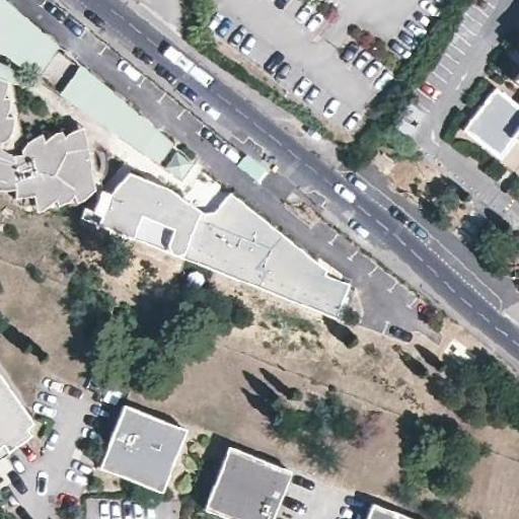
[(44,36),(14,16),(12,18),(2,11),(7,4),(1,0),(0,0),(0,50),(23,67),(26,61),(36,69),(33,74),(60,92),(63,88),(73,95),(70,100),(93,117),(95,114),(105,121),(103,124),(124,139),(139,119),(118,103),(117,104),(106,97),(109,93),(86,77),(84,80),(74,72),(78,67),(52,48),(48,53),(38,46),(44,36)]
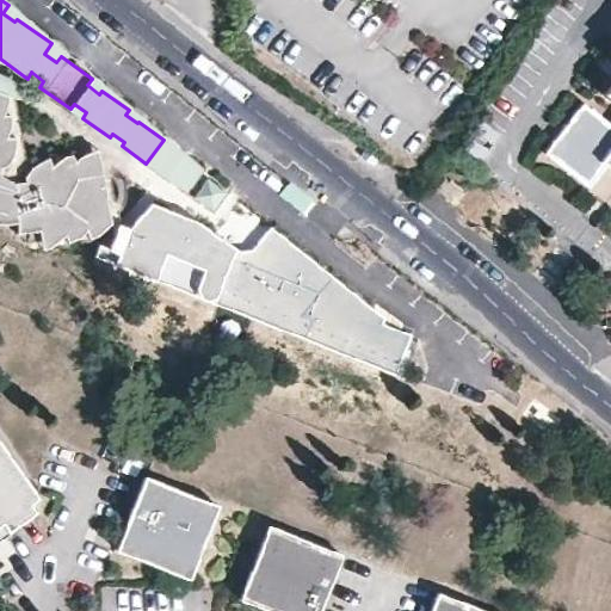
[(610,128),(582,106),(544,155),(587,189),(605,167),(610,172),(610,87),(604,98),(610,105),(610,128)]
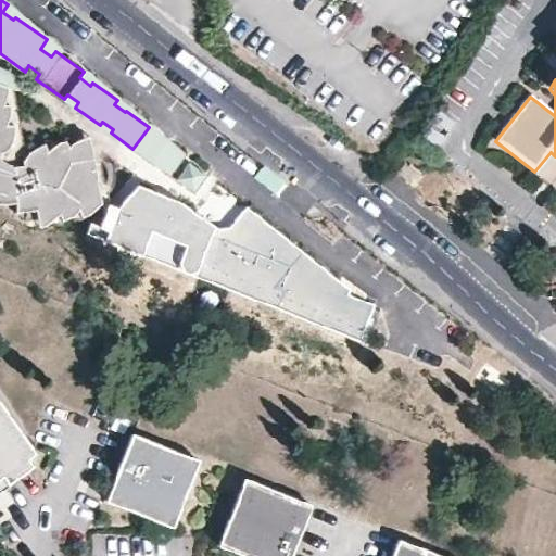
[(0,202),(14,202),(12,171),(91,158),(88,135),(74,139),(71,137),(68,136),(66,136),(62,137),(63,139),(54,142),(51,140),(49,139),(46,139),(41,139),(42,143),(32,148),(25,154),(13,88),(0,83),(0,202)]
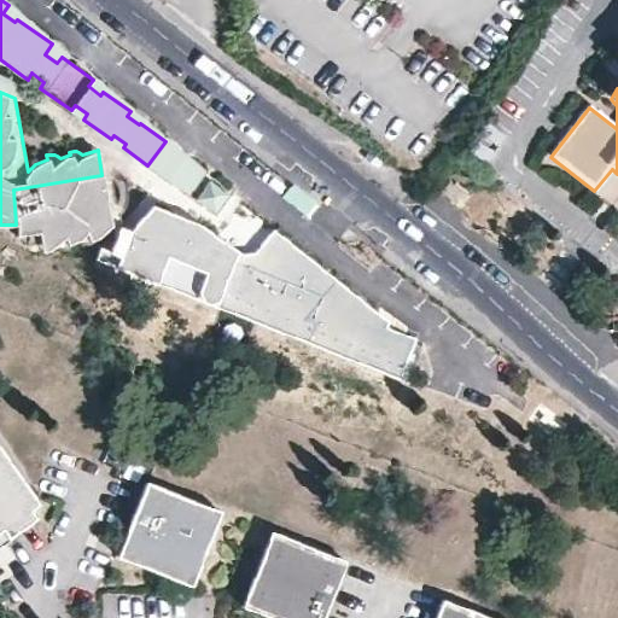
[(187,193),(202,173),(181,157),(167,179),(187,193)]
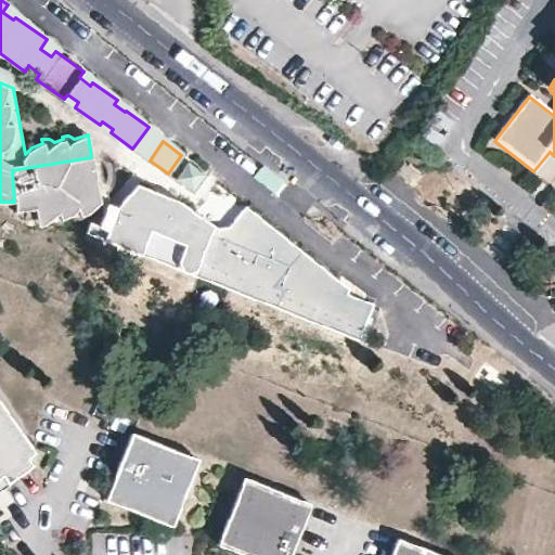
[(99,196),(91,157),(12,170),(14,202),(14,213),(24,210),(99,196)]
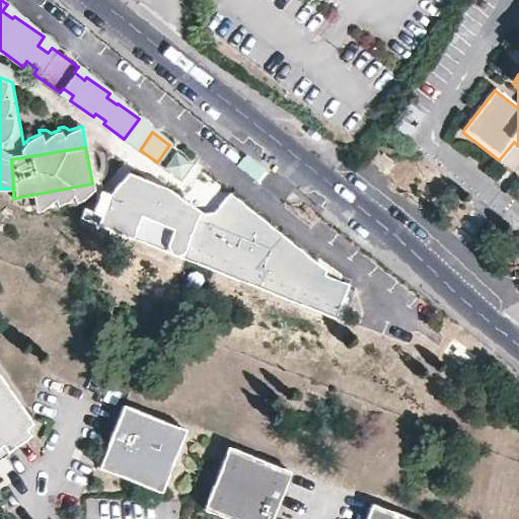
[(191,162),(174,151),(163,166),(179,178),(191,162)]
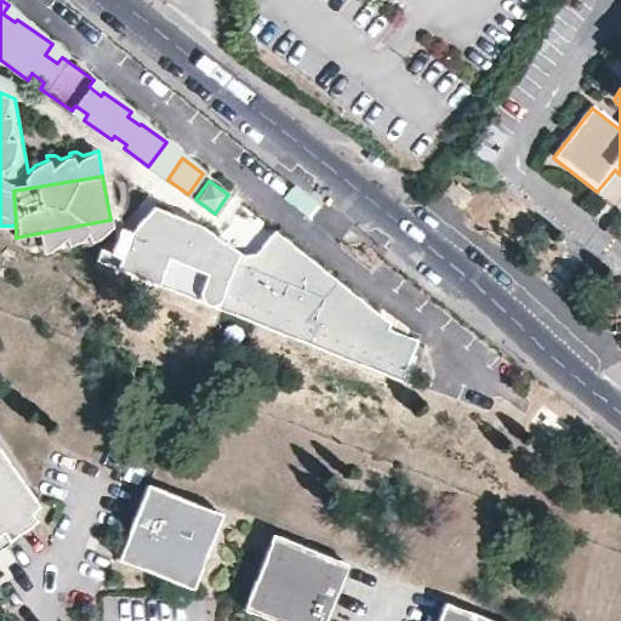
[(444,198),(461,211),(468,201),(451,187),(444,198)]
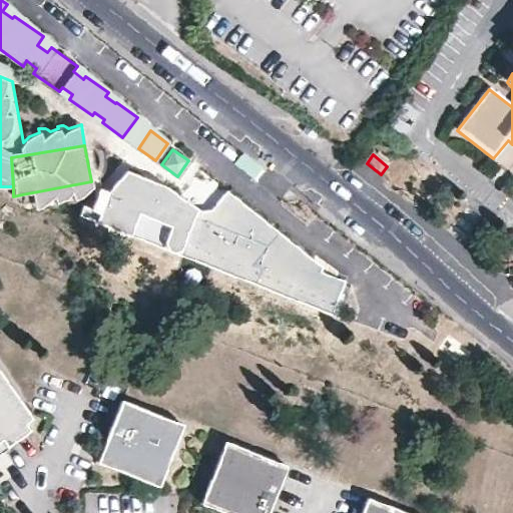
[(206,176),(193,167),(183,180),(196,190),(206,176)]
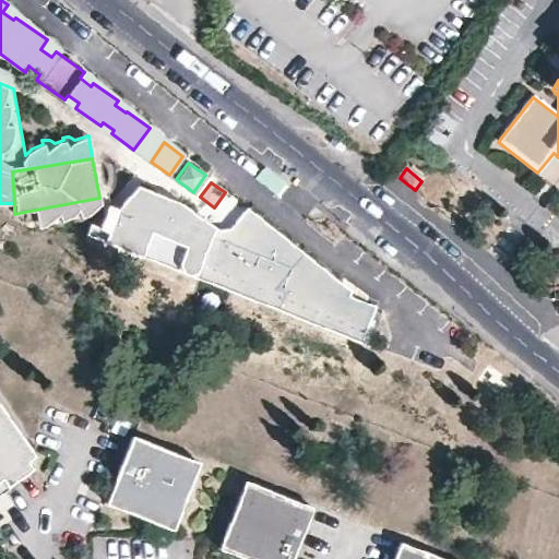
[(185,205),(140,188),(120,210),(110,234),(106,244),(144,258),(153,233),(189,247),(182,264),(183,269),(187,274),(192,275),(200,274),(217,228),(194,214),(185,205)]
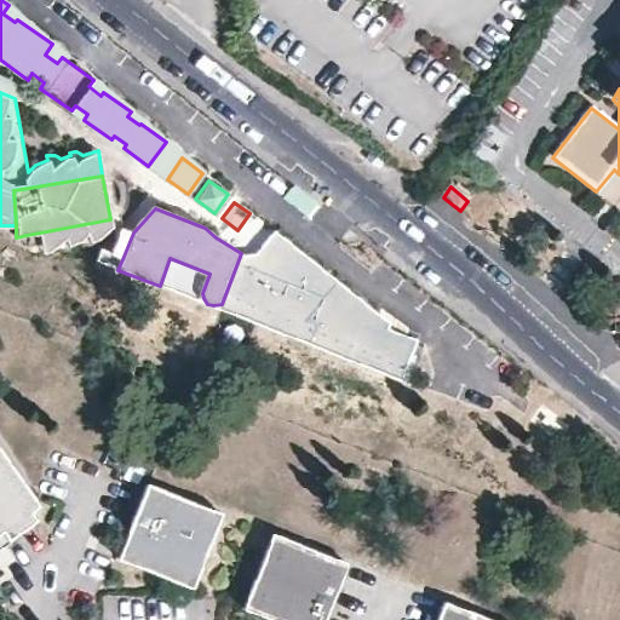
[(110,219),(27,235),(28,245),(40,244),(41,252),(52,248),(62,240),(63,239),(67,246),(74,242),(86,234),(90,241),(101,236),(110,225),(110,219)]
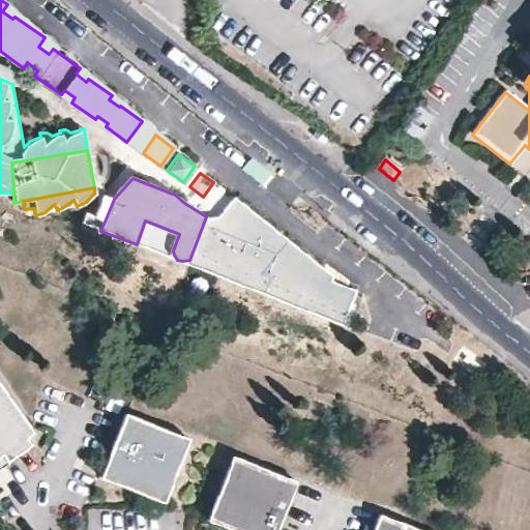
[(105,222),(114,199),(105,195),(95,218),(105,222)]
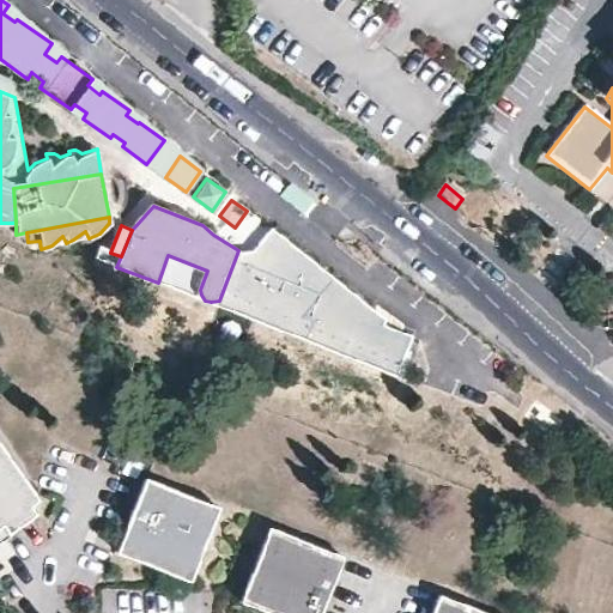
[(254,252),(238,250),(219,301),(218,305),(398,377),(413,337),(384,327),(387,321),(273,229),(254,252)]
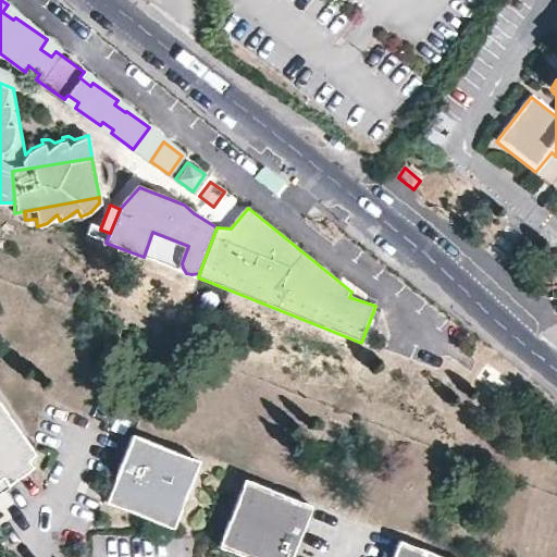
[(152,232),(144,257),(177,270),(183,268),(182,263),(188,246),(152,232)]
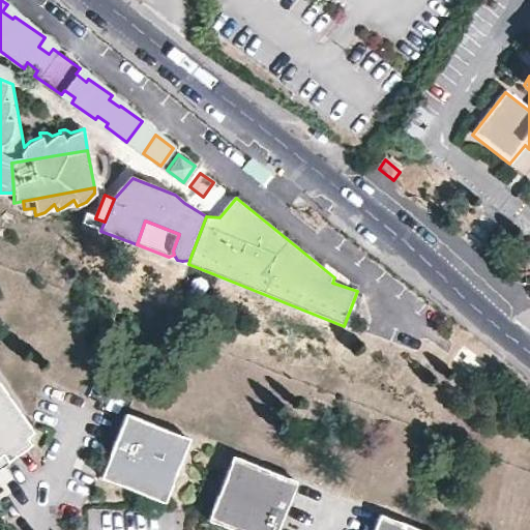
[(34,440),(0,388),(0,463),(4,461),(8,466),(32,450),(29,444),(34,440)]
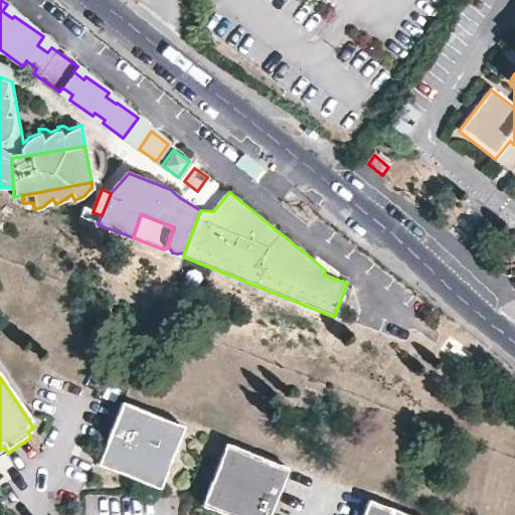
[(119,460),(114,474),(161,493),(187,432),(127,406),(107,456),(119,460)]
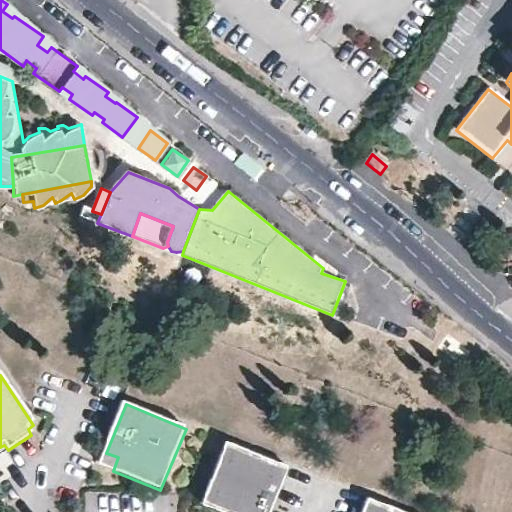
[(213,511),(273,511),(289,471),(228,446),(203,508),(213,511)]
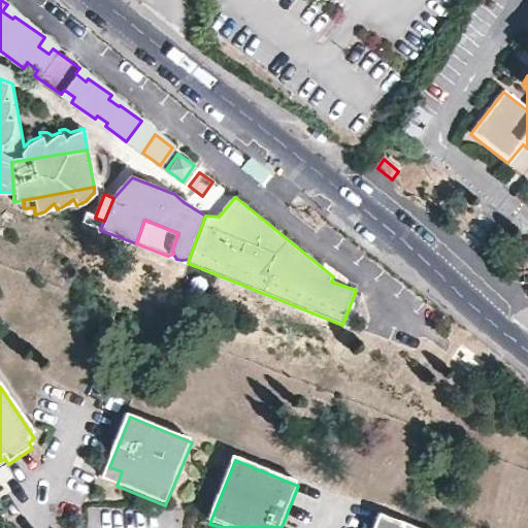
[(104,481),(117,486),(122,471),(109,467),(104,481)]
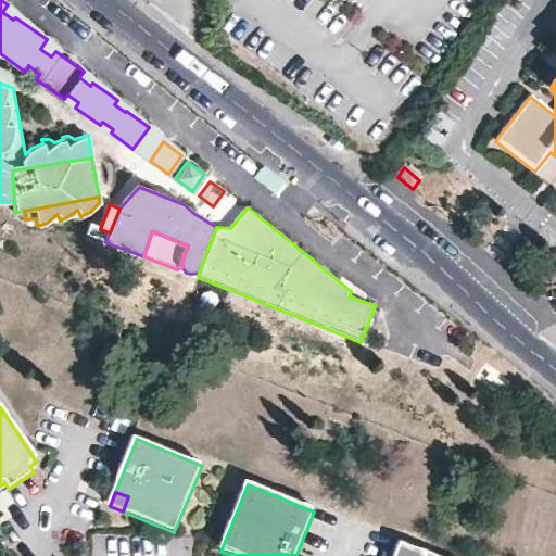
[(429,555),(401,545),(396,555),(429,555)]
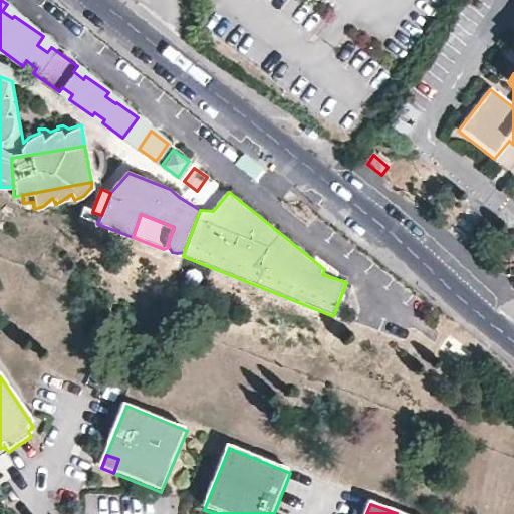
All buildings are outlined.
